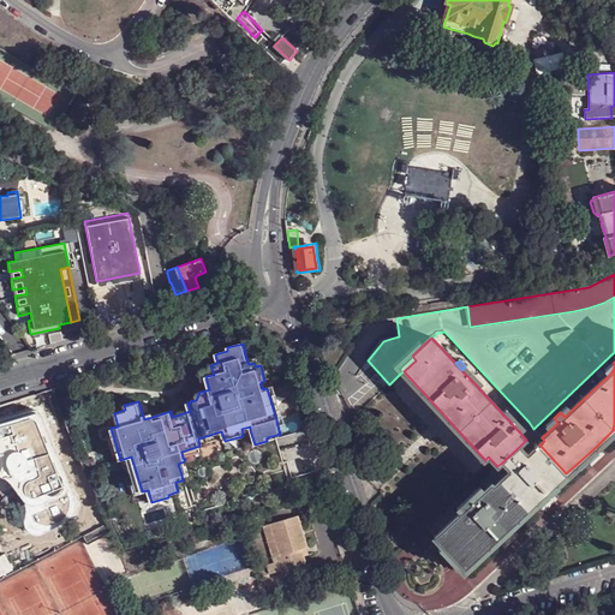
[(404,371),(400,374),(454,433),(482,463),(485,460),(404,371)]
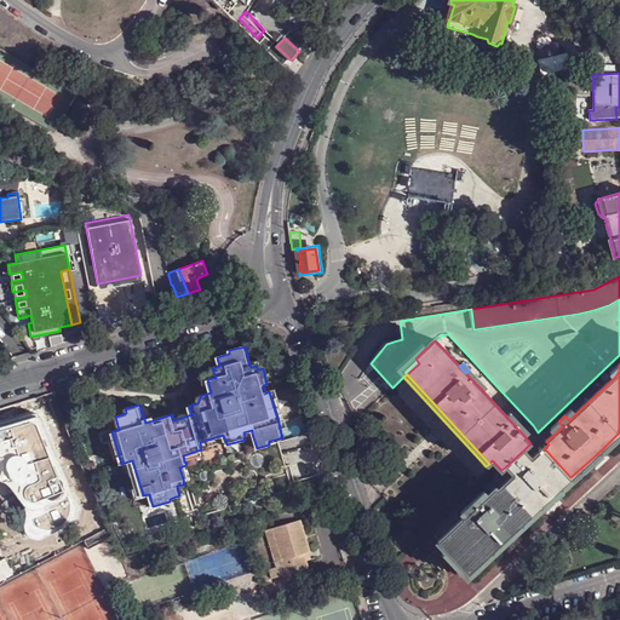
[(476,384),(482,390),(486,386),(480,380),(476,384)]
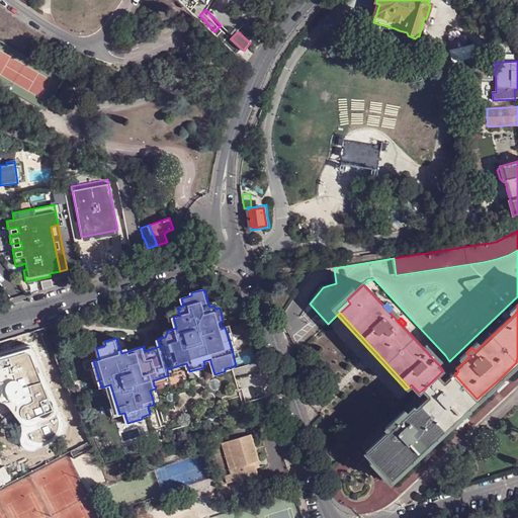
[(225,327),(233,353),(238,352),(231,325),(225,327)]
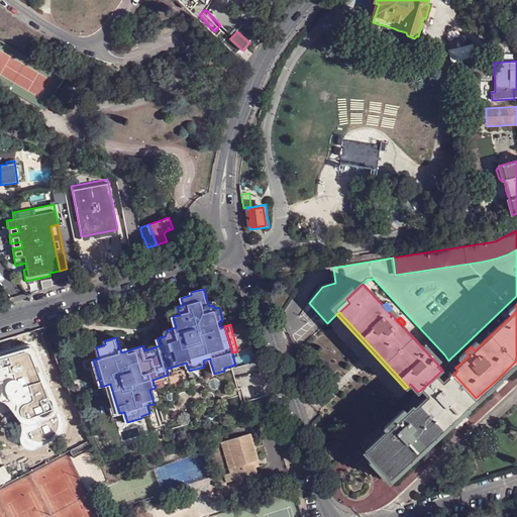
[(477,341),(471,346),(475,350),(481,344),(477,341)]
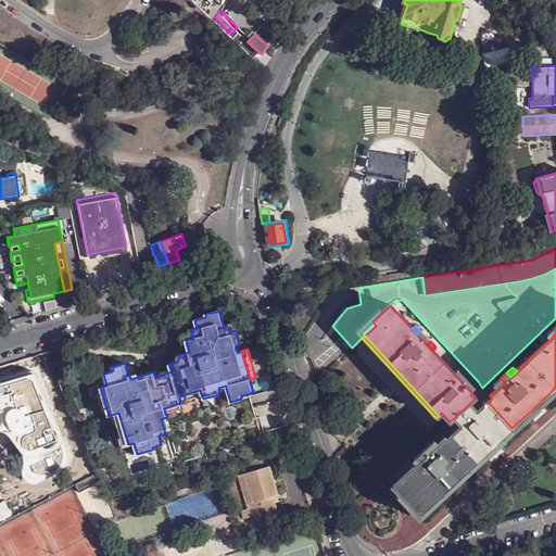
[(494,384),(498,388),(504,382),(501,378),(494,384)]
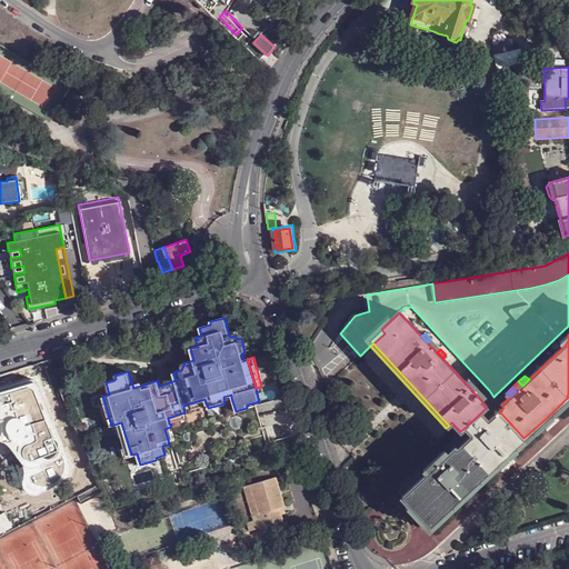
[(489,401),(493,397),(489,390),(483,396),(485,397),(481,400),(487,407),(491,403),(489,401)]
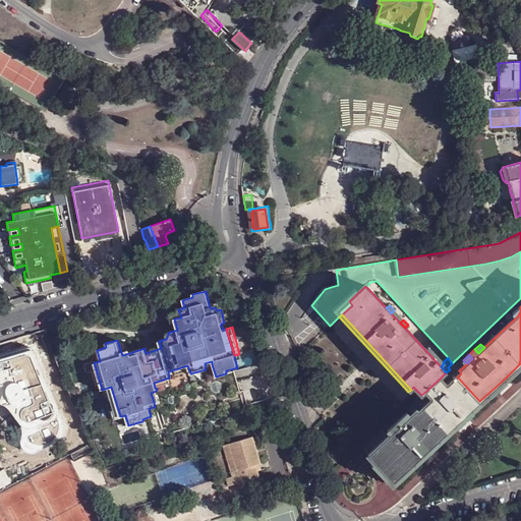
[(520,360),(519,362),(520,363),(505,379),(507,381),(520,367),(520,360)]
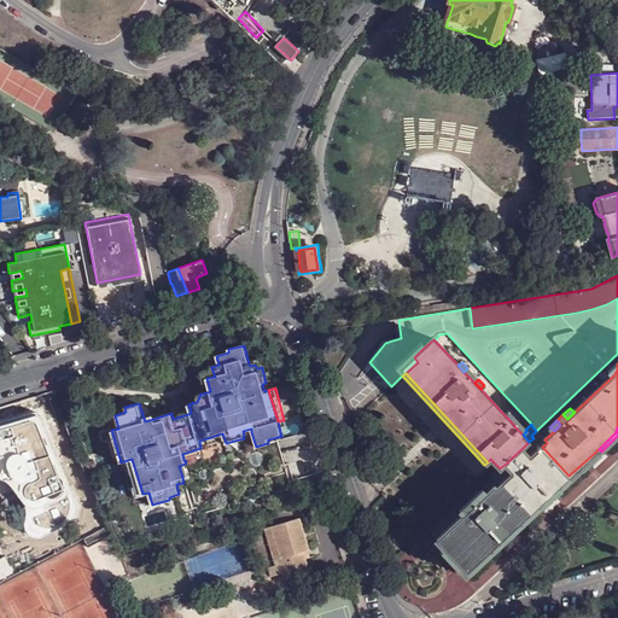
[(208,438),(209,444),(225,439),(222,433),(208,438)]
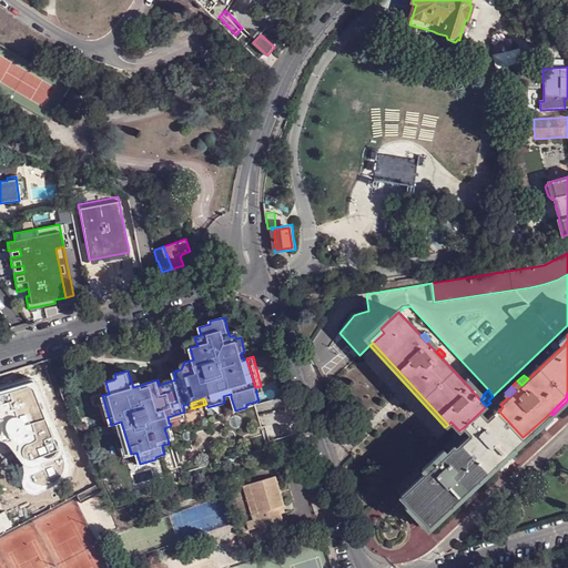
[(182,466),(184,473),(255,453),(270,448),(269,446),(263,427),(257,405),(246,407),(235,411),(171,429),(173,437),(175,446),(182,466)]
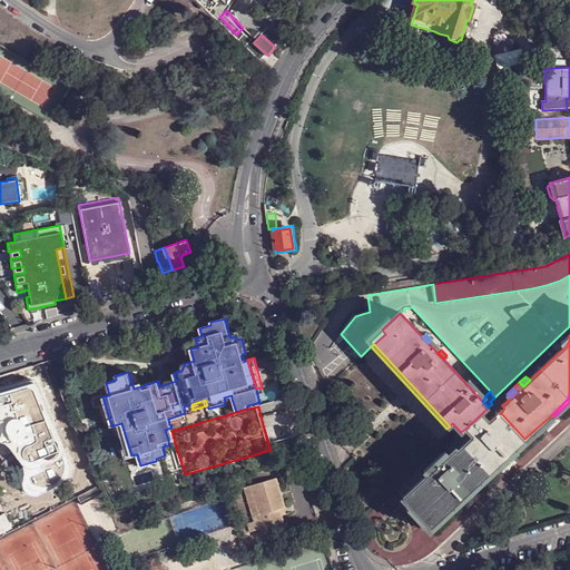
[(410,504),(431,527),(432,526),(462,498),(471,489),(498,464),(507,455),(524,439),(500,412),(498,414),(495,412),(494,414),(495,415),(489,421),(482,413),(465,429),(473,436),(457,451),(455,449),(448,457),(428,474),(403,497),(410,504)]
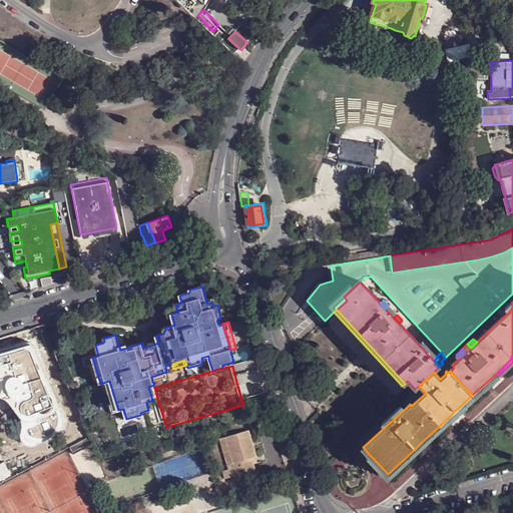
[(168,377),(166,372),(151,377),(152,381),(168,377)]
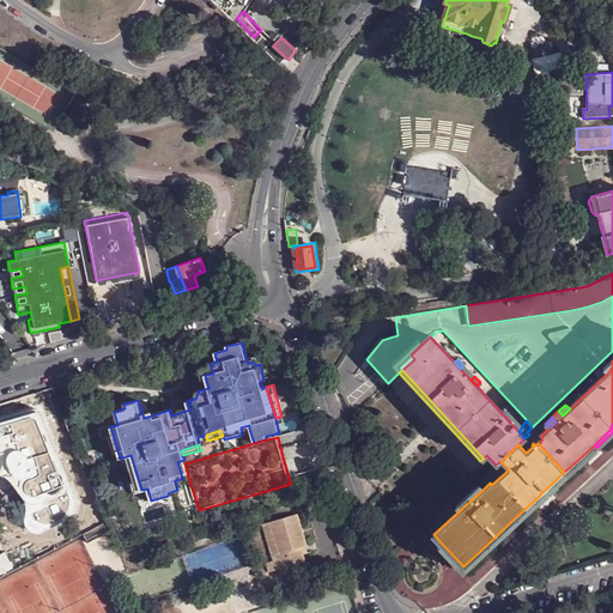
[(564,472),(568,475),(586,459),(583,455),(564,472)]
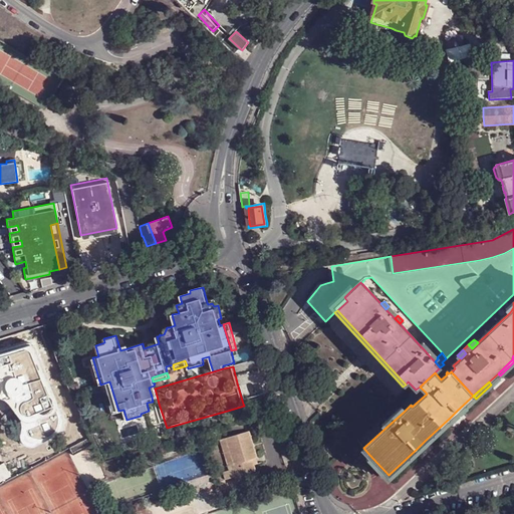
[(457,411),(460,414),(476,399),(473,396),(457,411)]
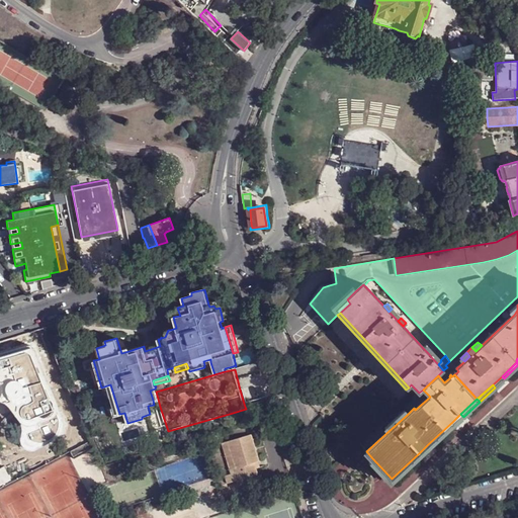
[(247,414),(246,409),(233,413),(234,418),(247,414)]
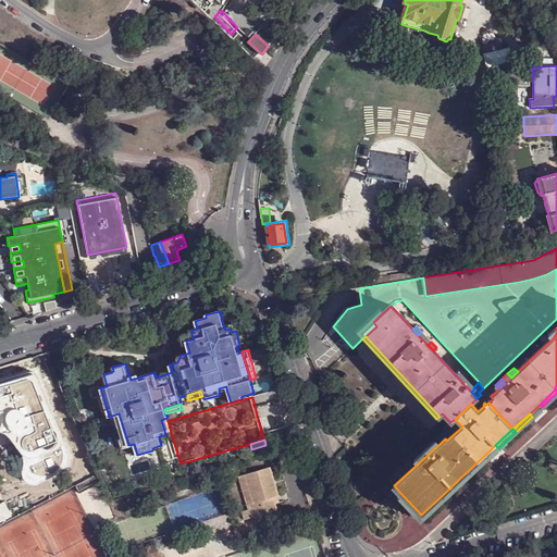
[(418,463),(437,446),(433,443),(415,460),(418,463)]
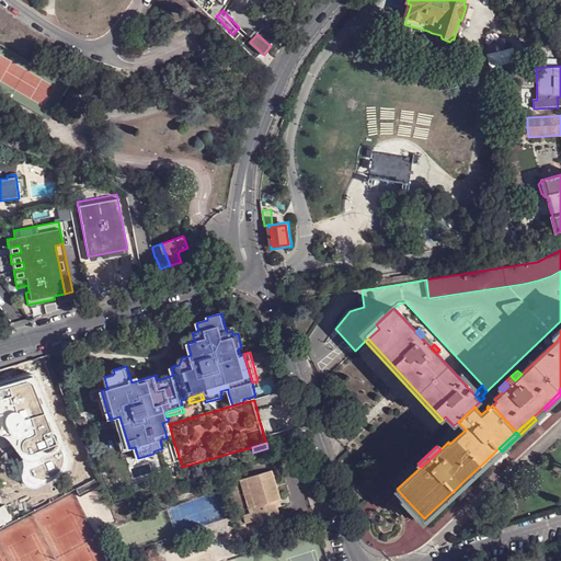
[(464,481),(467,484),(492,460),(490,457),(464,481)]
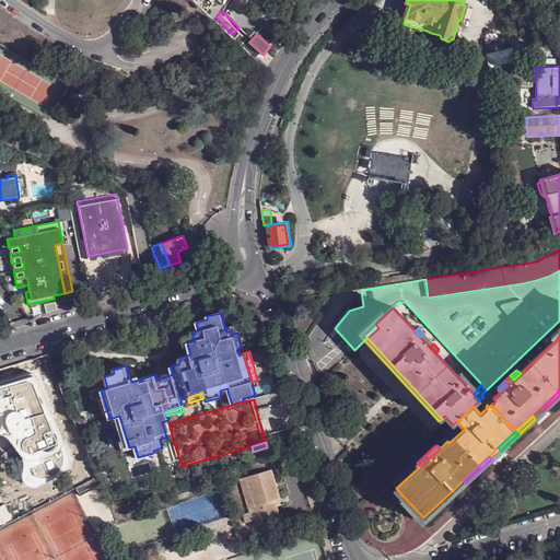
[(252,506),(258,526),(282,520),(279,506),(277,500),(280,499),(282,498),(272,469),(245,478),(254,506),(252,506)]
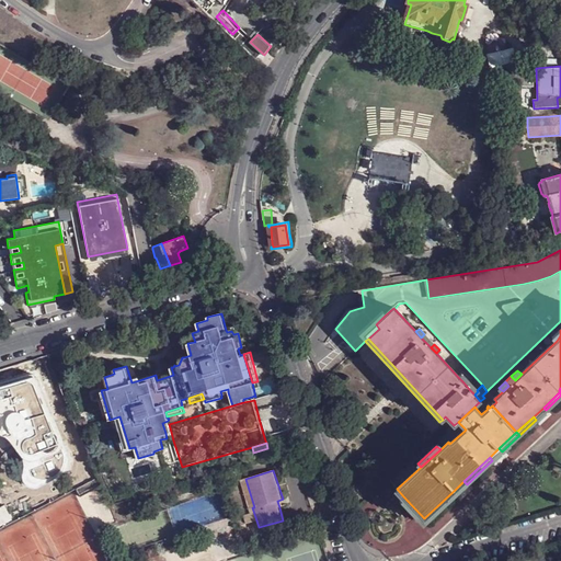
[(104,483),(100,474),(78,487),(82,494),(103,484),(104,483)]
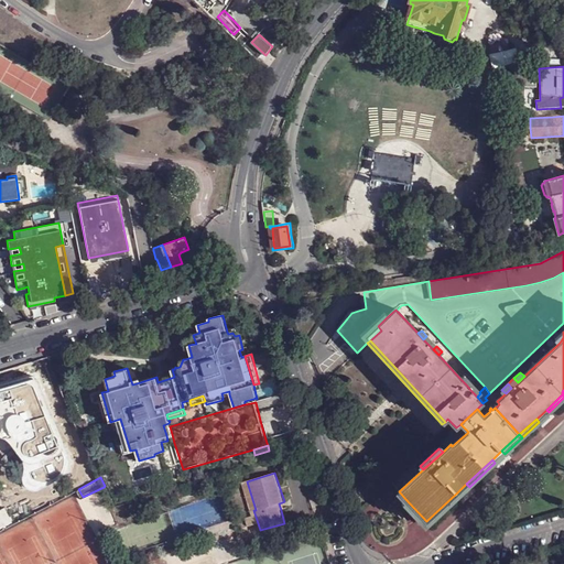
[(251,512),(253,510),(256,510),(247,481),(241,483),(242,484),(251,512)]
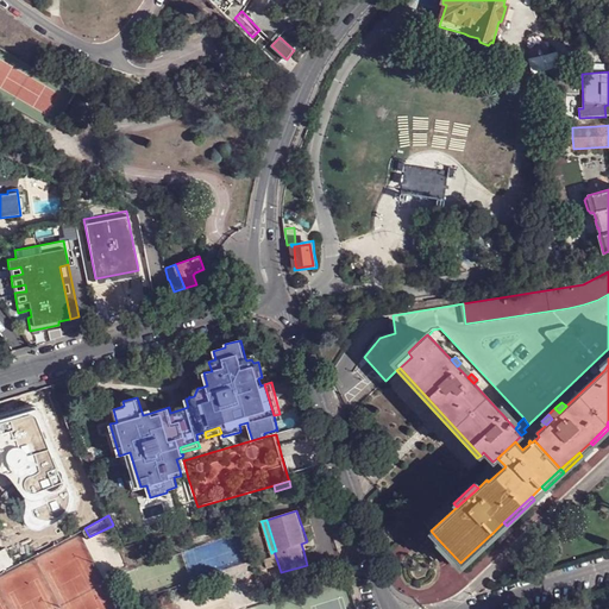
[(496,535),(494,532),(462,562),(460,563),(438,539),(434,542),(459,569),(460,567),(496,535)]
